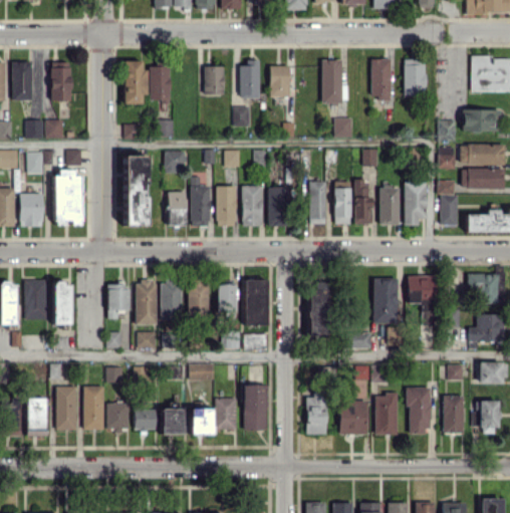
[(215,0),(196,0),(196,9),(216,8),(215,0)]
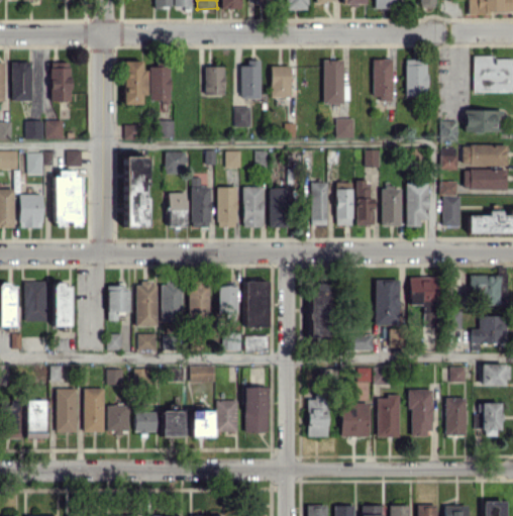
[(242,0),(222,0),(223,8),(243,8),(242,0)]
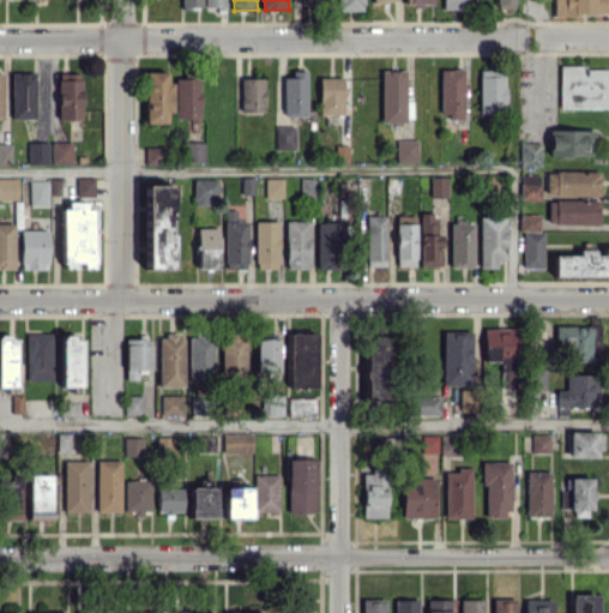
[(341,0),(342,11),(368,11),(367,0),(341,0)]
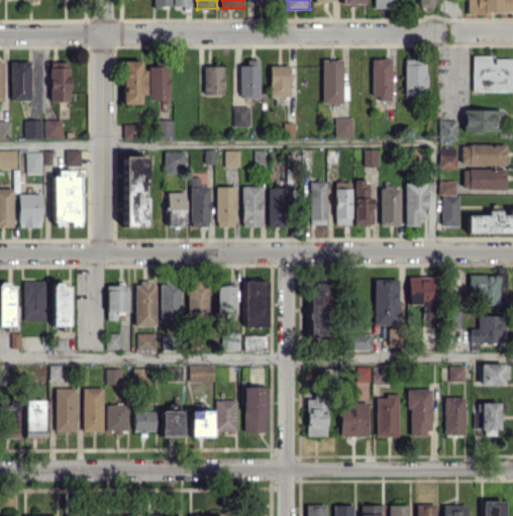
[(376,0),(377,8),(399,8),(398,0),(376,0)]
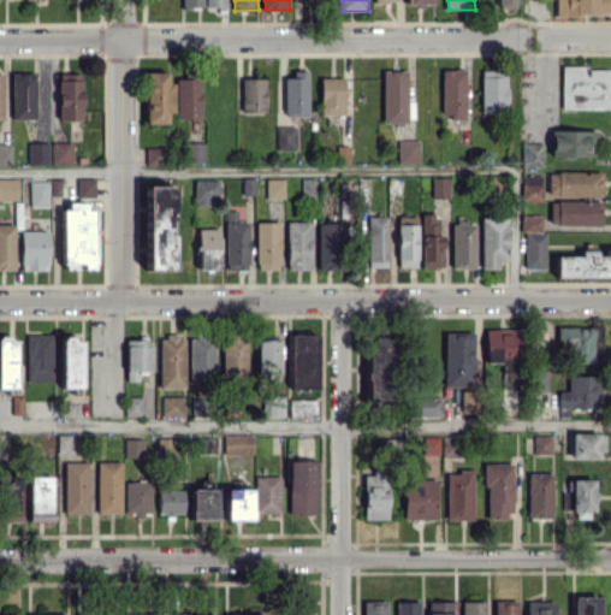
[(521,10),(520,0),(500,0),(500,10),(521,10)]
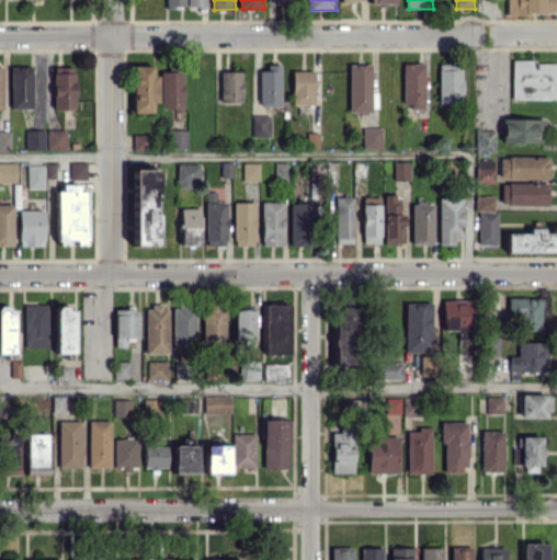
[(556,0),(509,0),(510,15),(556,14),(556,0)]
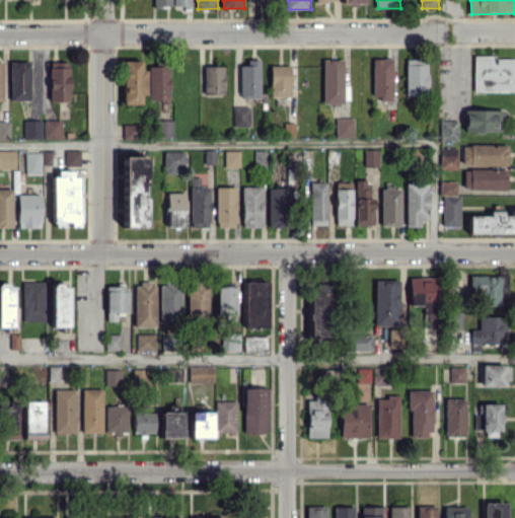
[(476,58),(476,92),(514,92),(514,57),(476,58)]
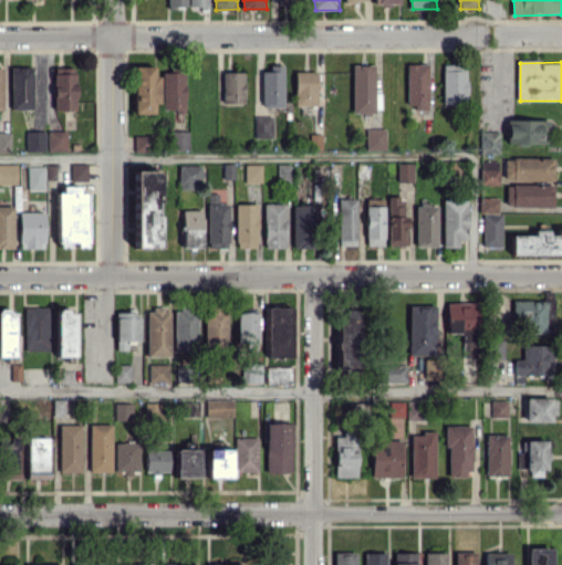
[(432,65),(410,64),(409,108),(432,110),(432,65)]
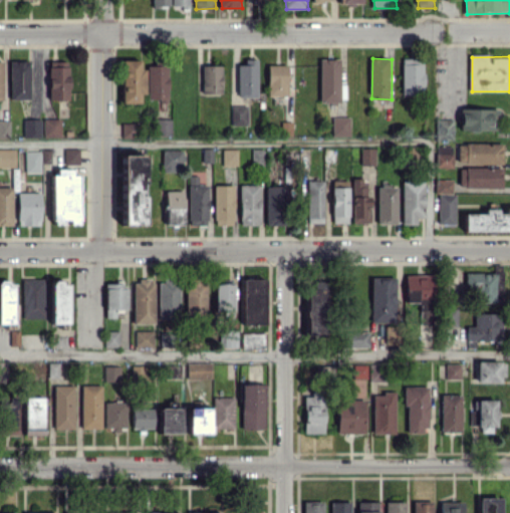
[(241,65),(240,97),(260,97),(261,60),(248,59),(248,65),(241,65)]
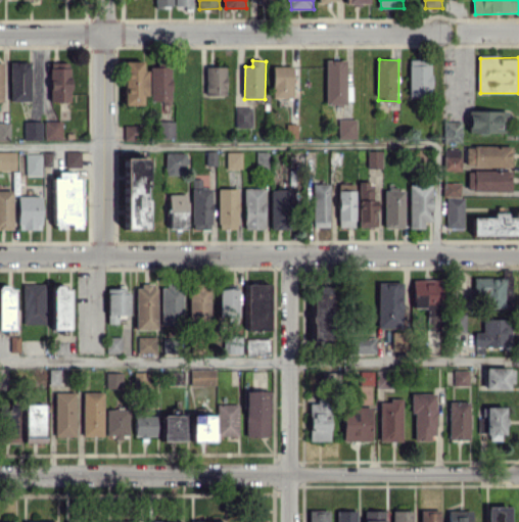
[(349,104),(348,60),(328,61),(329,105),(349,104)]
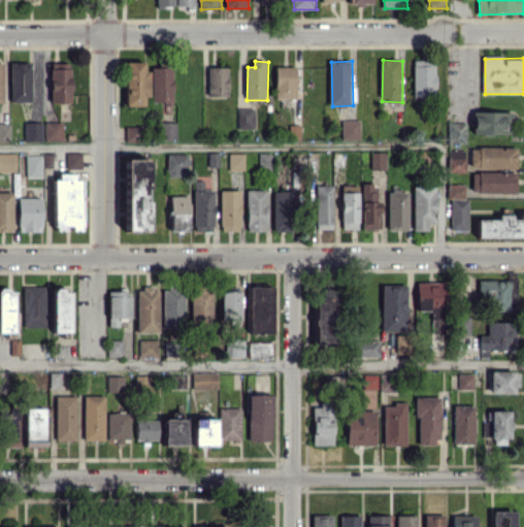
[(416,97),(437,98),(438,62),(416,61),(416,97)]
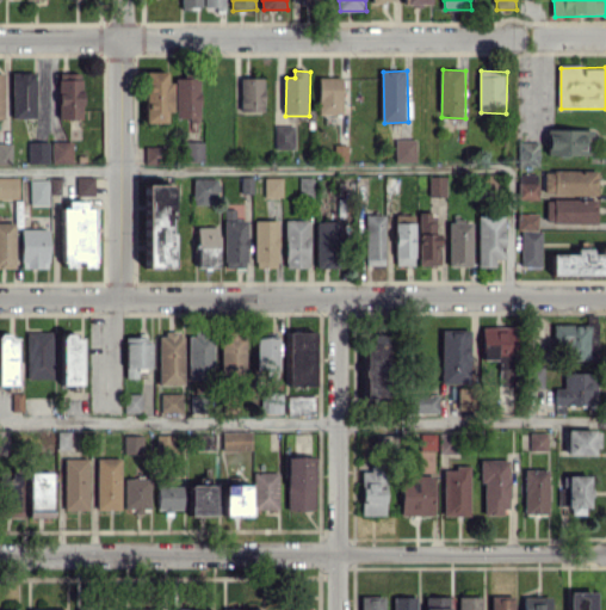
[(169,72),(147,73),(148,124),(169,123),(169,112),(175,112),(175,82),(169,82),(169,72)]
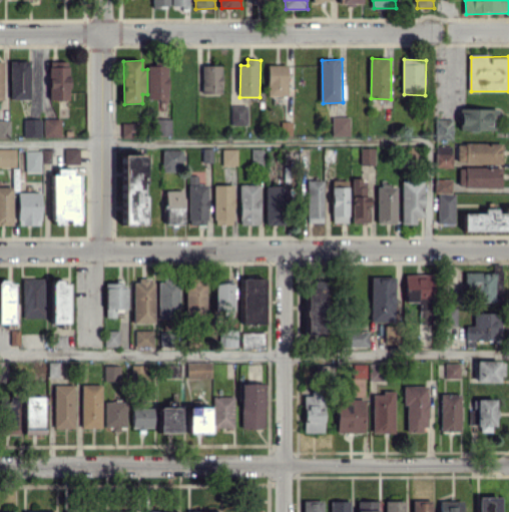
[(12,61),(13,100),(33,100),(32,61),(12,61)]
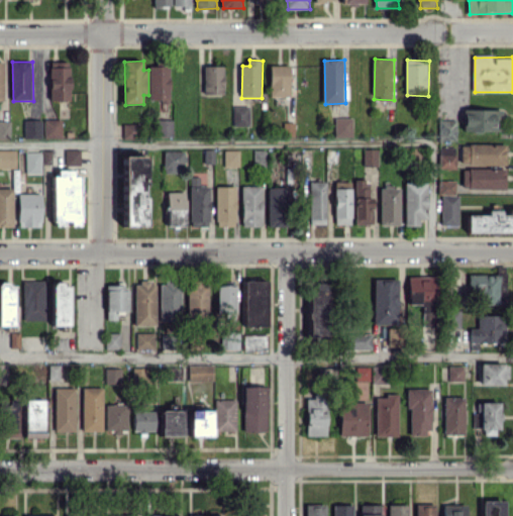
[(73,101),(72,63),(52,63),(52,102),(73,101)]
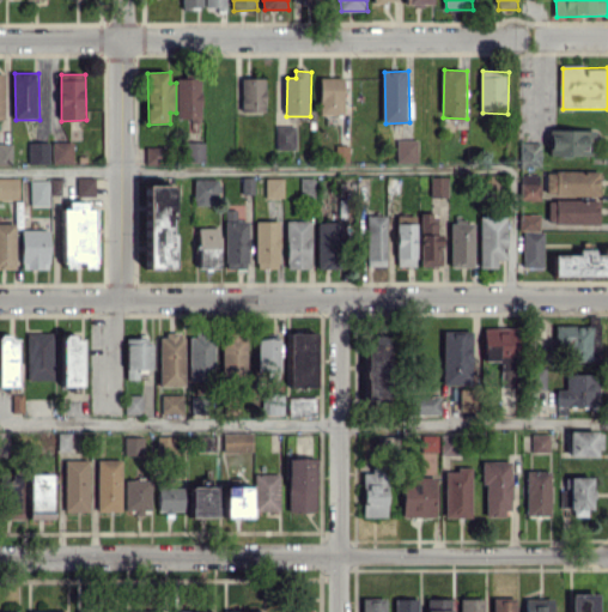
[(346,78),(323,78),(322,115),(346,115),(346,78)]
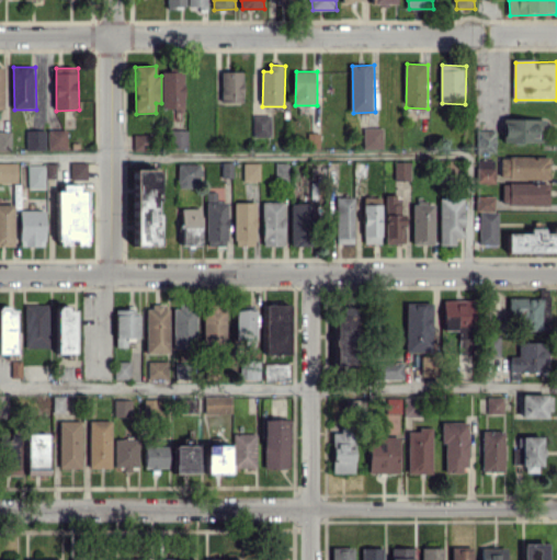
[(186,111),(186,72),(166,72),(165,111),(186,111)]
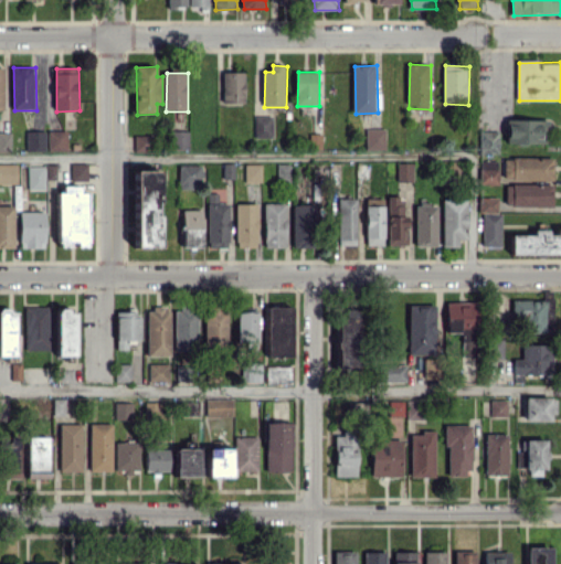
[(225,73),(225,104),(247,104),(247,73),(225,73)]
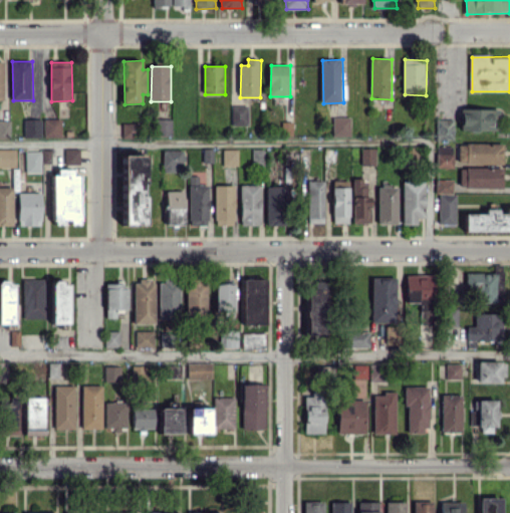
[(250,106),(234,106),(234,126),(250,126),(250,106)]
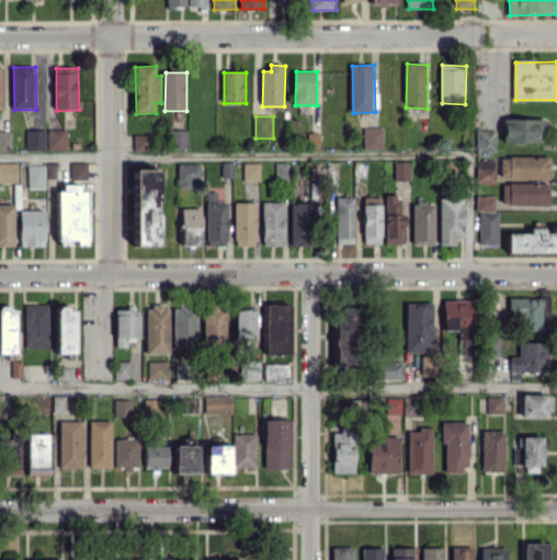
[(506,120),(506,143),(548,144),(548,121),(506,120)]
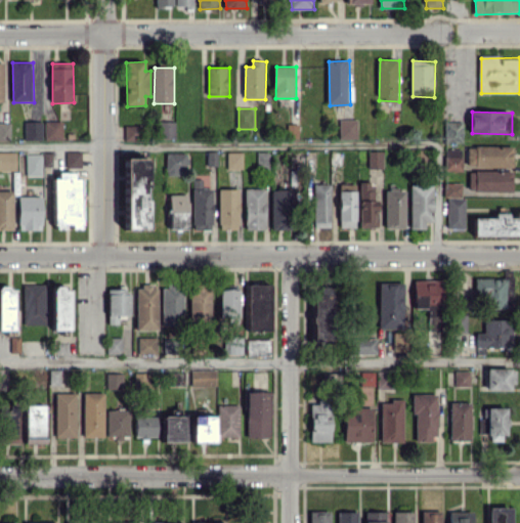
[(359,120),(341,120),(342,139),(360,139),(359,120)]
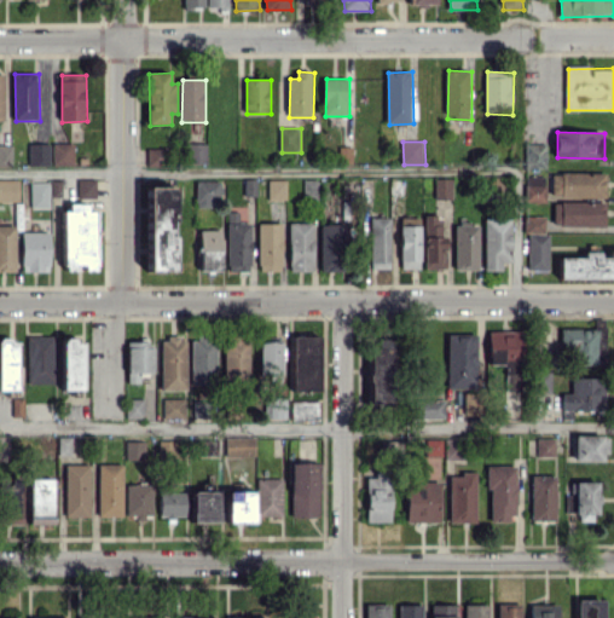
[(53,166),(53,144),(33,144),(33,166),(53,166)]
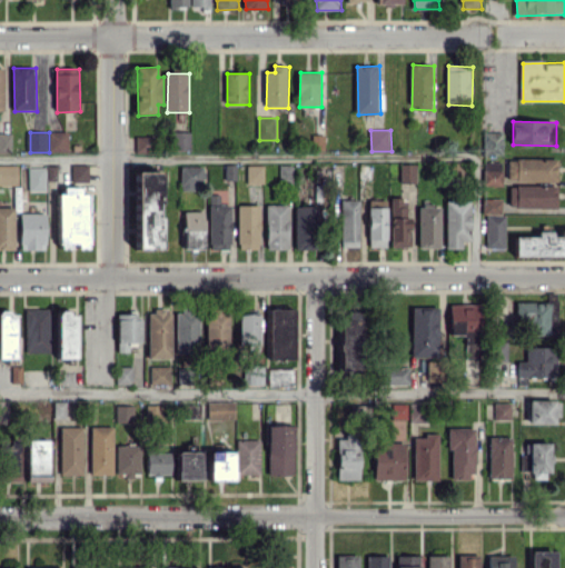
[(71,132),(51,132),(51,151),(70,152),(71,132)]
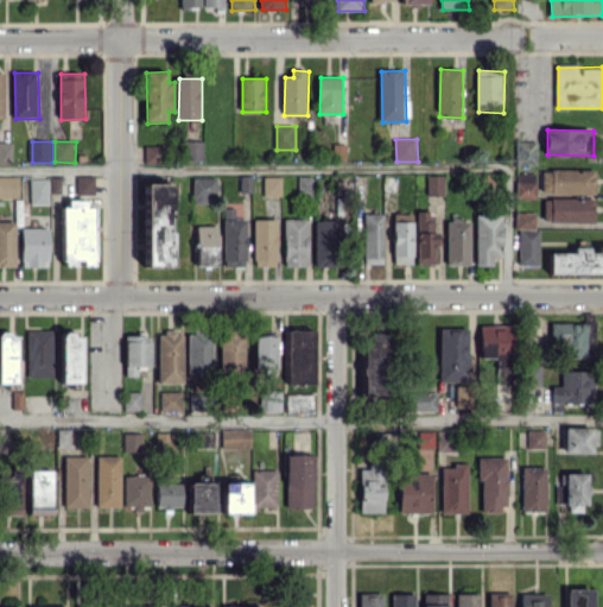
[(205,141),(186,141),(186,162),(205,162),(205,141)]
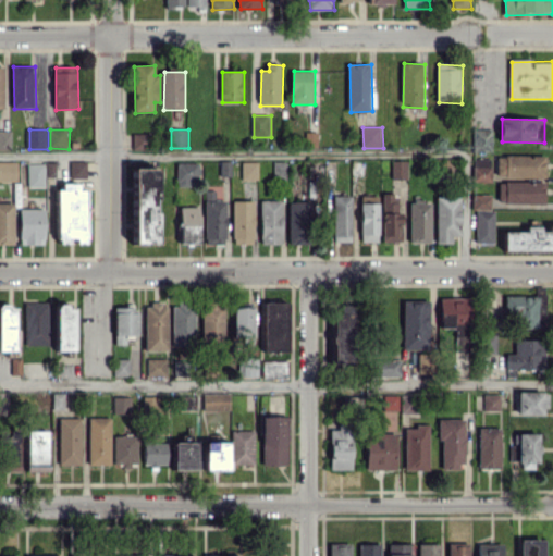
[(0,137),(0,149),(13,150),(14,131),(0,131),(0,137)]
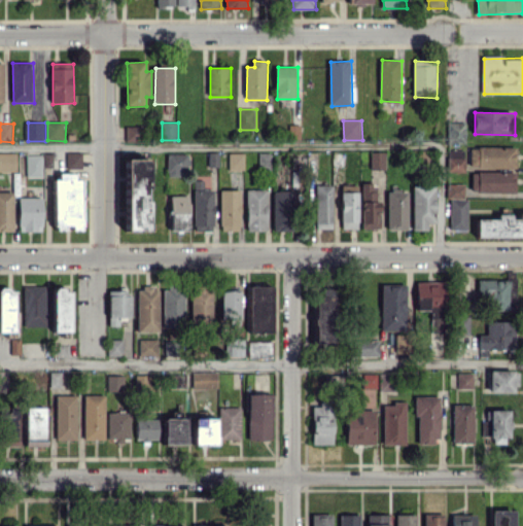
[(467,124),(449,124),(449,143),(467,143),(467,124)]
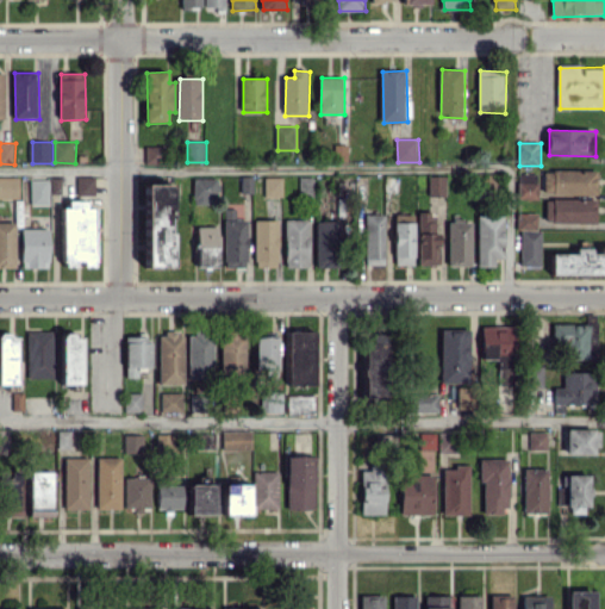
[(148,147),(148,163),(168,163),(168,148),(148,147)]
